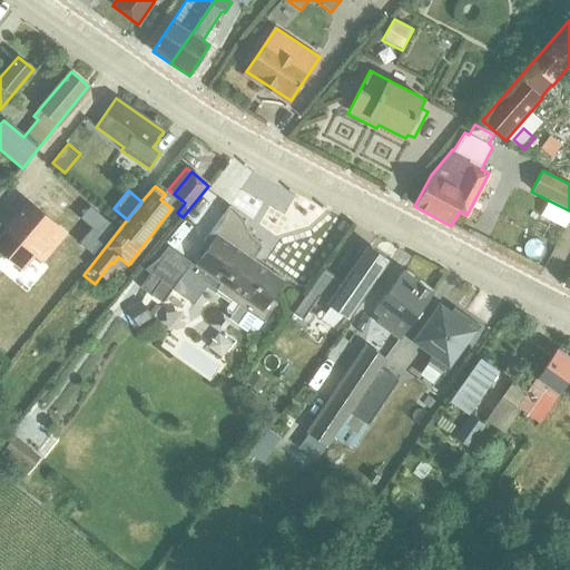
[(218,220),(227,208),(222,203),(212,215),(218,220)]
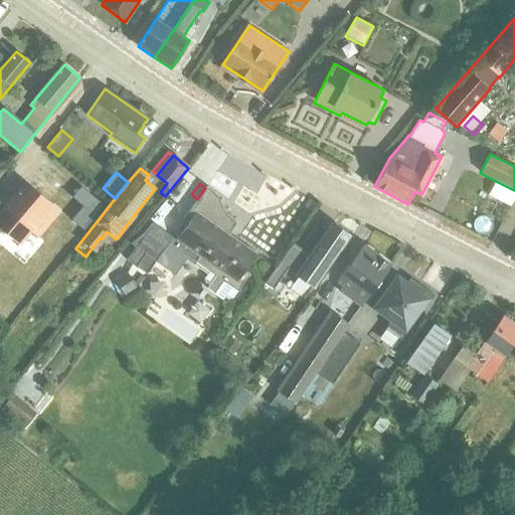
[(227,299),(232,299),(249,274),(244,271),(256,253),(228,233),(236,223),(230,218),(215,194),(206,186),(180,224),(185,227),(176,239),(151,222),(144,231),(130,242),(135,245),(126,260),(146,274),(169,242),(209,272),(204,279),(204,283),(208,286),(206,288),(222,300),(224,297),(227,299)]
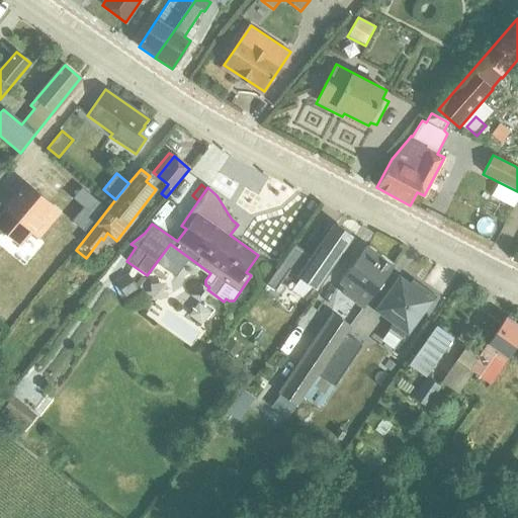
[(0,204),(0,238),(12,249),(29,229),(0,204)]
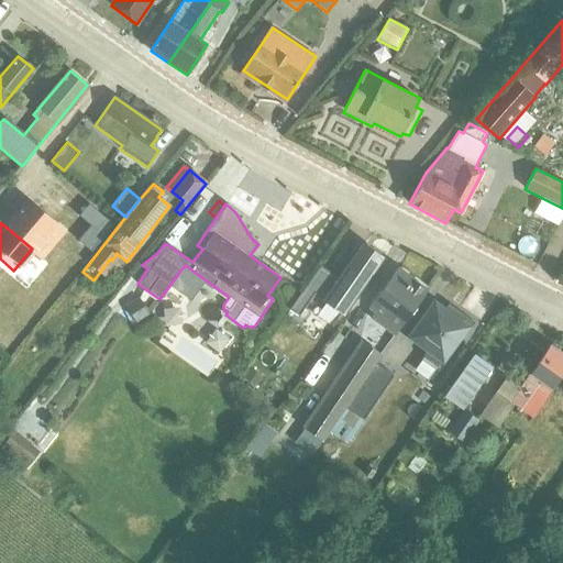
[(315,294),(341,315),(381,257),(363,245),(338,279),(320,266),(289,309),(299,316),(315,294)]
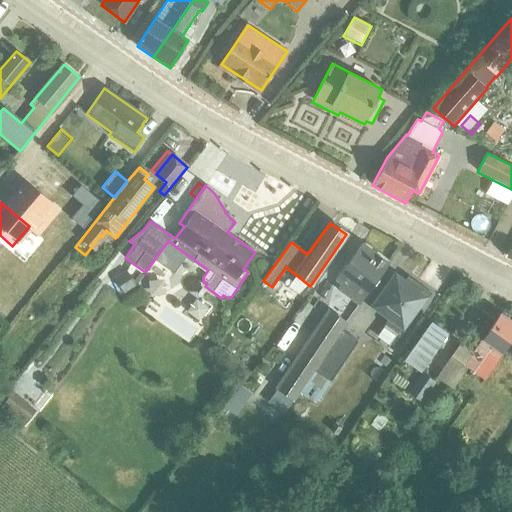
[(25,235),(33,244),(43,233),(35,225),(25,235)]
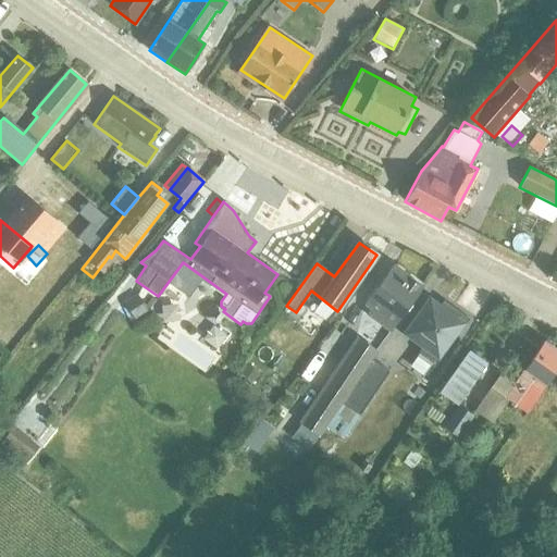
[(366,314),(390,332),(422,287),(393,265),(363,304),(369,309),(366,314)]
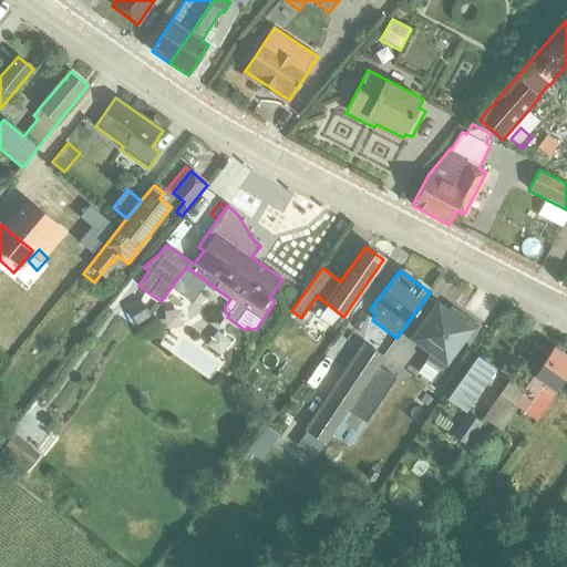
[(138,329),(154,320),(142,299),(126,308),(138,329)]
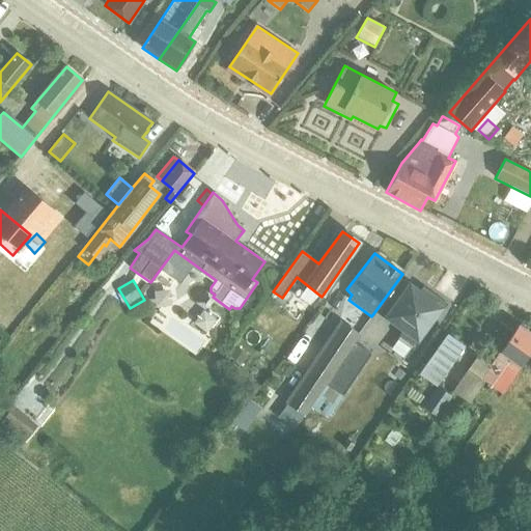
[(409,286),(388,316),(404,329),(399,336),(414,346),(447,304),(423,286),(418,294),(409,286)]
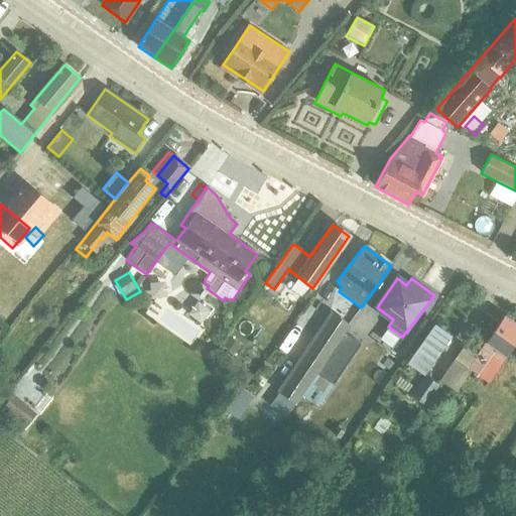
[(282,345),(290,350),(306,326),(314,331),(331,304),(317,296),(297,327),(295,326),(282,345)]
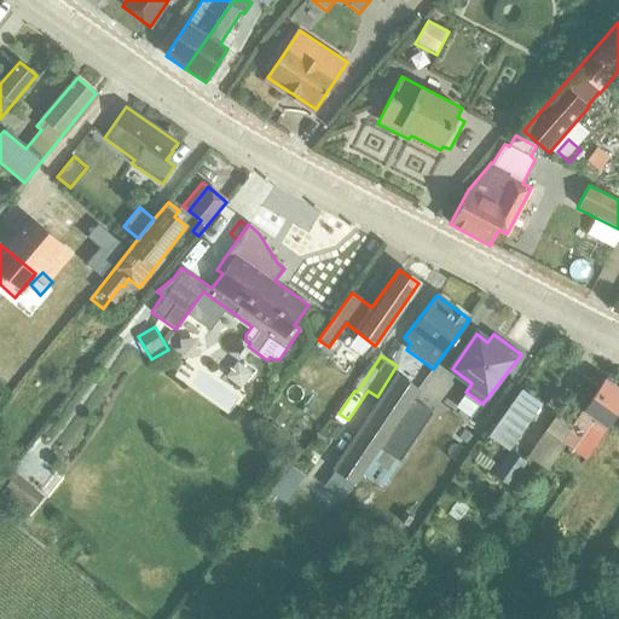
[(327,482),(347,496),(362,475),(414,400),(421,391),(395,374),(331,469),(334,472),(327,482)]
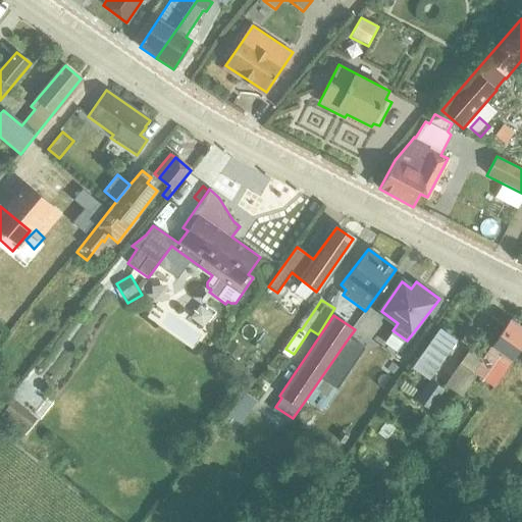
[(493,387),(521,346),(521,328),(510,320),(482,359),(469,350),(445,385),(461,397),(476,375),(493,387)]
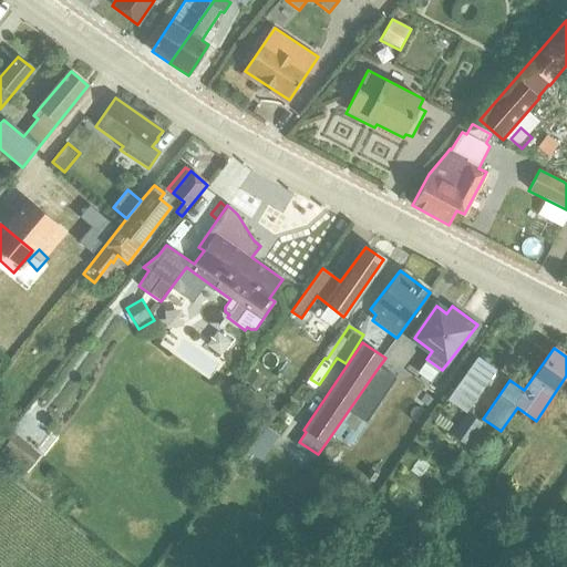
[(465,413),(496,370),(475,356),(445,399),(465,413)]
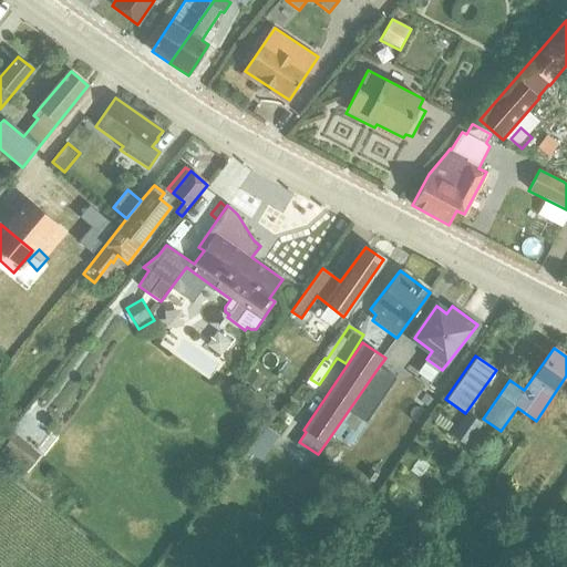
[(349,447),(397,378),(379,367),(331,435),(349,447)]
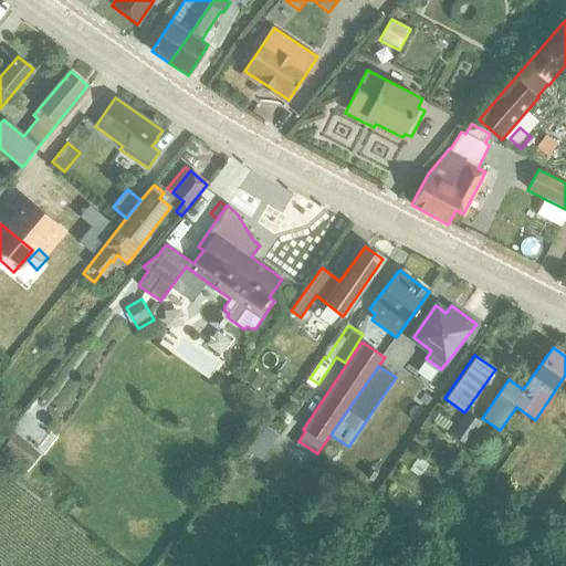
[(251,369),(243,380),(258,390),(265,379),(251,369)]
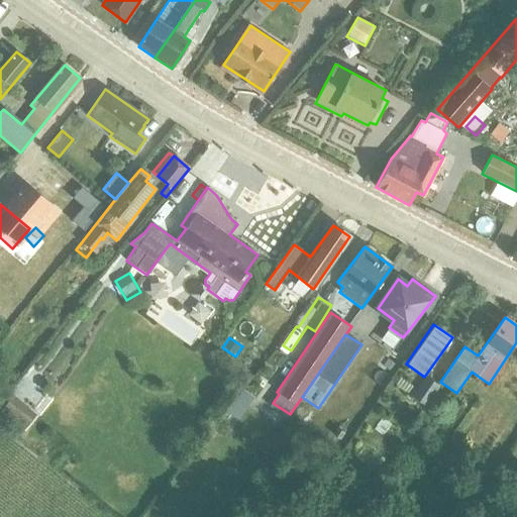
[(411,398),(425,407),(439,386),(426,377),(411,398)]
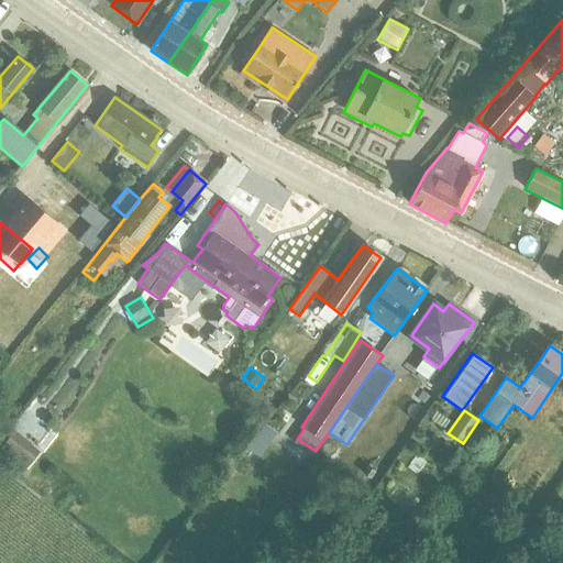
[(42,414),(29,431),(51,445),(63,428),(42,414)]
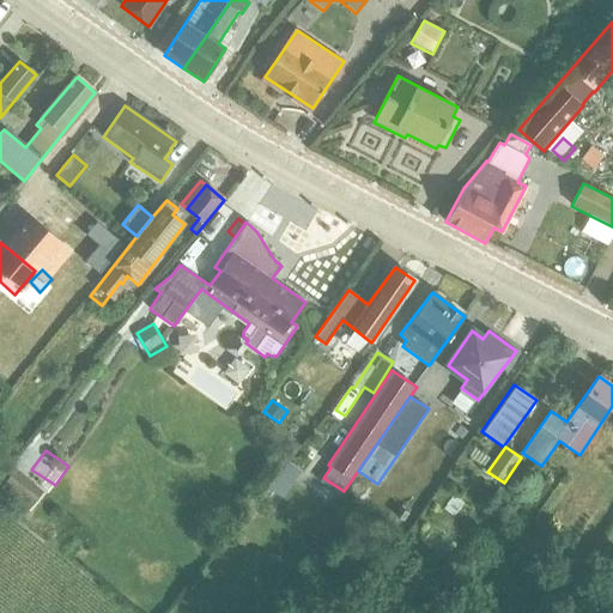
[(268,489),(283,498),(301,473),(287,462),(268,489)]
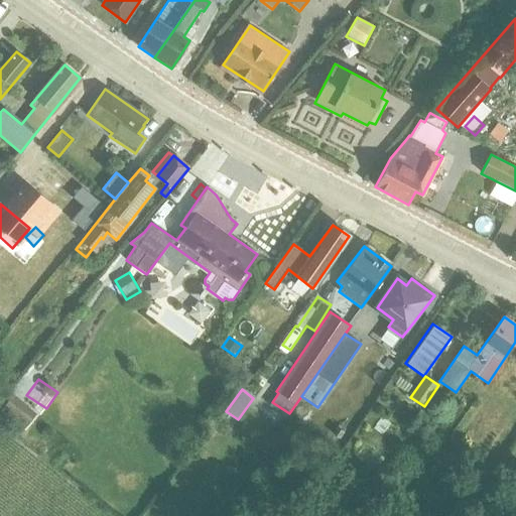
[(0,411),(0,412),(22,430),(36,414),(13,395),(0,411)]
